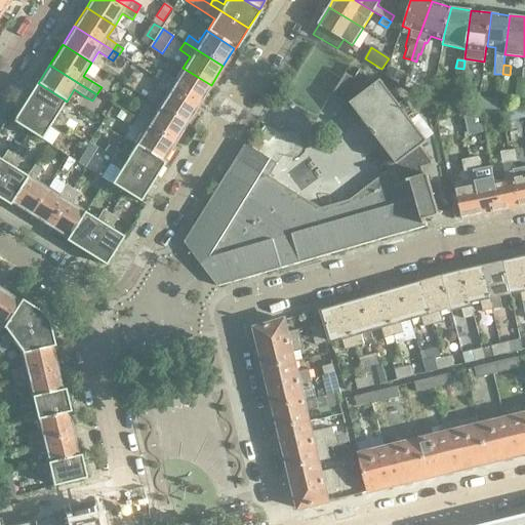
[(155,77),(160,81),(199,105),(211,85),(183,68),(174,80),(159,70),(155,77)]
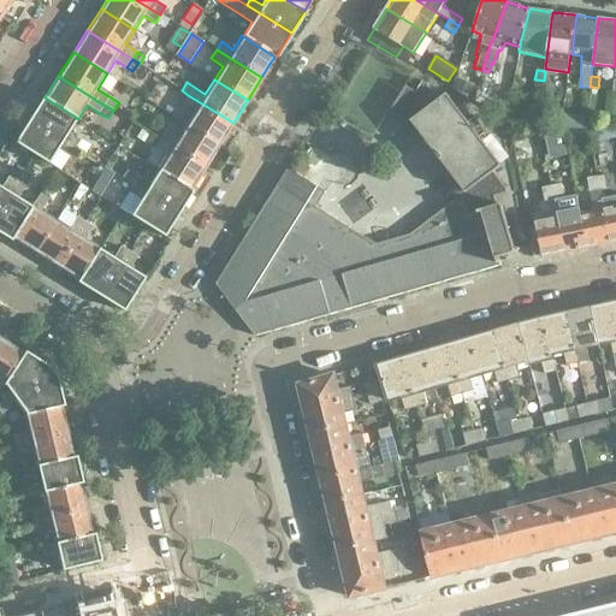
[(325,191),(288,169),(217,284),(247,302),(256,336),(351,308),(501,265),(498,256),(515,253),(501,203),(497,205),(495,196),(507,193),(505,189),(493,172),(501,166),(480,137),(486,132),(474,117),(468,122),(446,94),(438,100),(422,81),(415,93),(408,87),(412,81),(410,80),(389,112),(391,113),(410,124),(413,123),(463,190),(462,193),(461,194),(462,195),(410,235),(367,247),(365,237),(354,240),(350,229),(323,212),(320,215),(313,211),(325,191)]
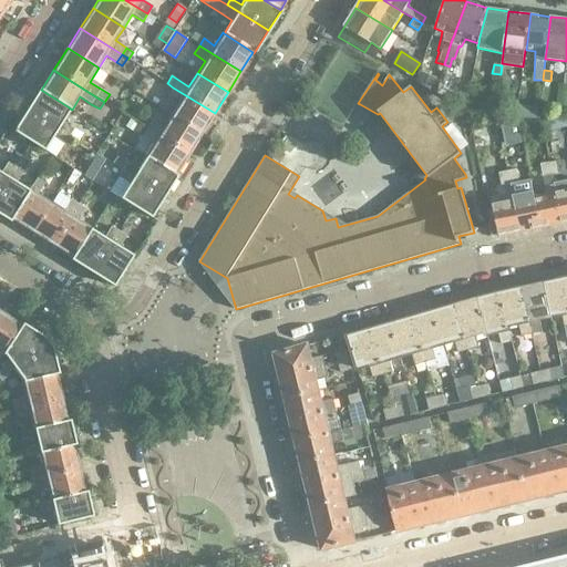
[(431,88),(435,78),(423,73),(419,83),(431,88)]
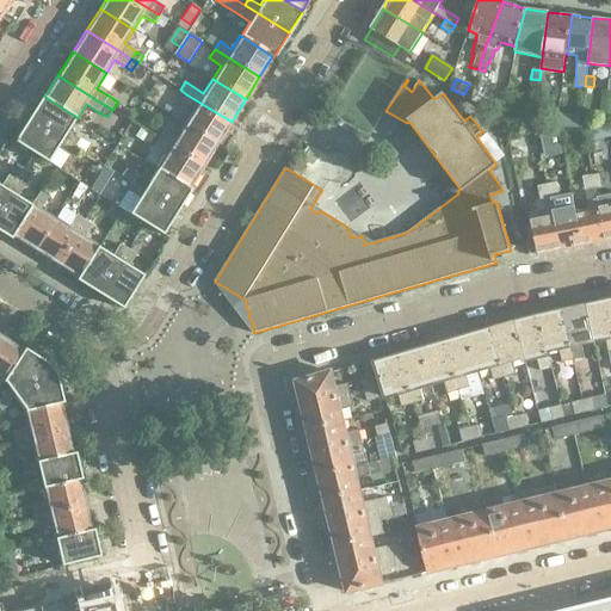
[(192,110),(184,123),(217,144),(232,122),(186,94),(181,103),(192,110)]
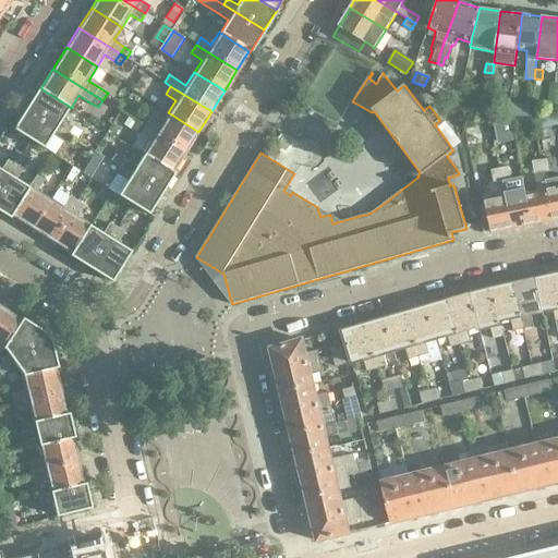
[(39,88),(26,109),(57,128),(68,134),(71,128),(61,120),(69,107),(70,107),(40,88),(39,88)]
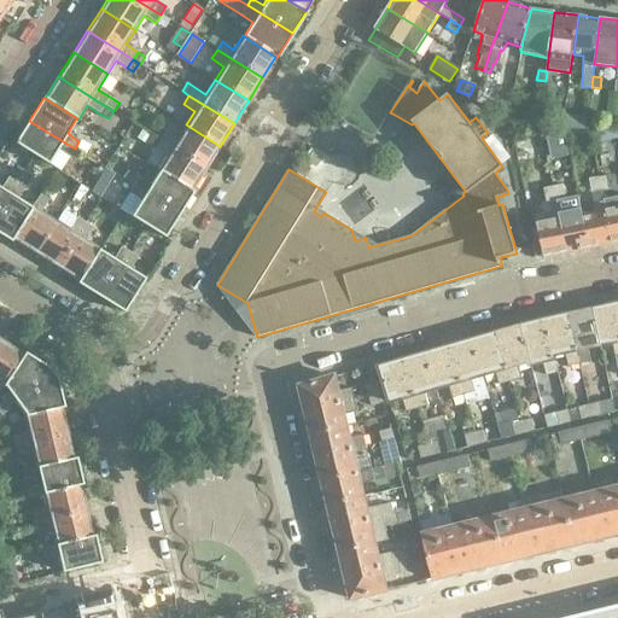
[(565,115),(564,128),(584,129),(586,116),(565,115)]
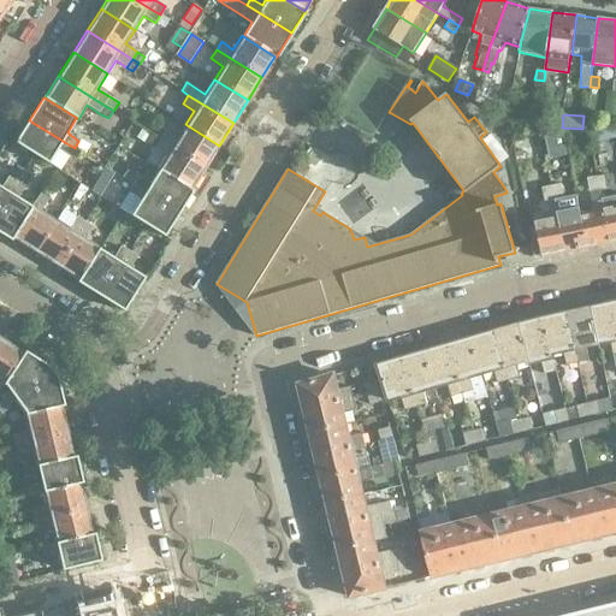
[(63,141),(29,120),(15,143),(48,164),(57,149),(69,157),(75,148),(63,141)]
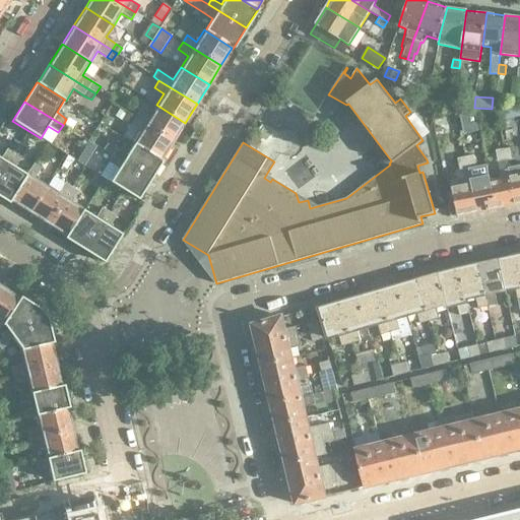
[(139,111),(134,118),(173,142),(185,123),(156,105),(149,117),(139,111)]
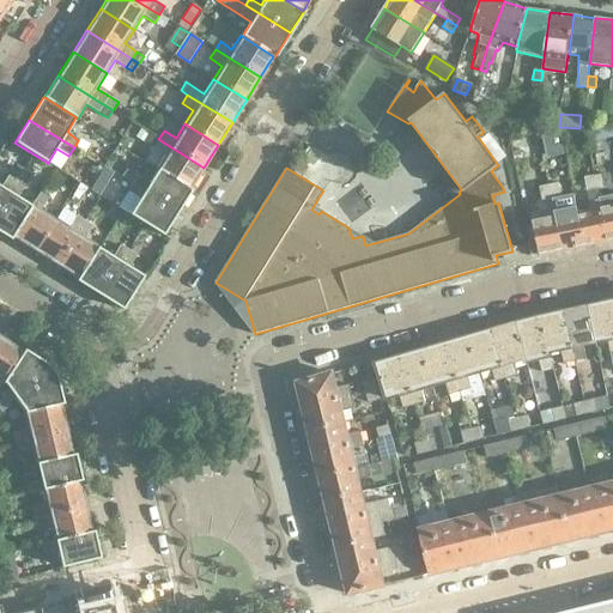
[(146,144),(147,143),(151,135),(140,128),(135,137),(146,144)]
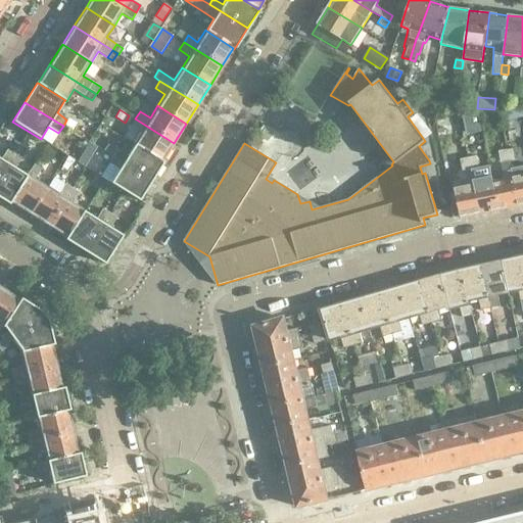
[(486,111),(488,121),(500,119),(498,110),(486,111)]
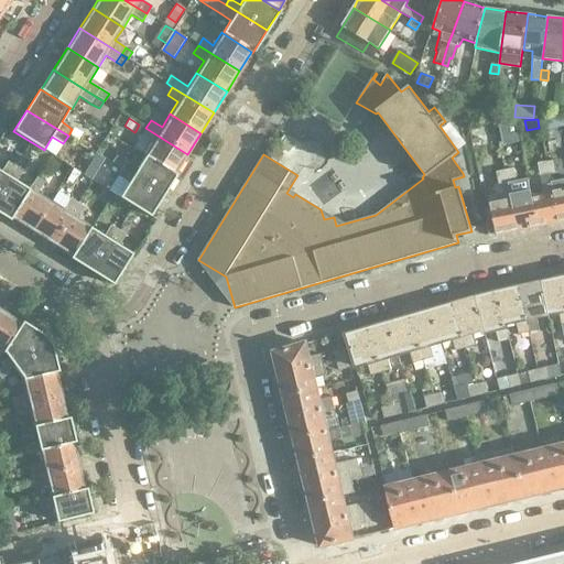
[(513,121),(498,125),(501,143),(518,140),(513,121)]
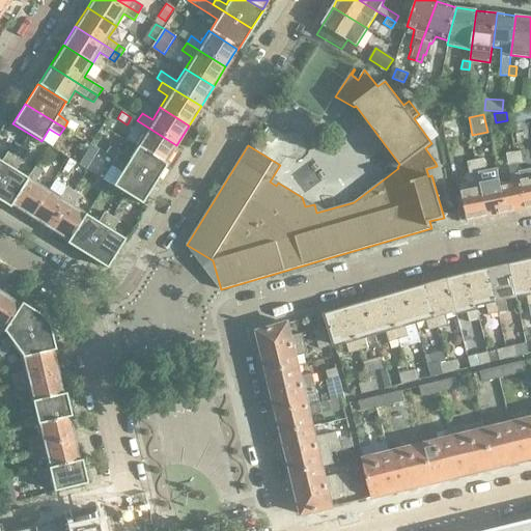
[(131,117),(128,123),(143,134),(136,146),(137,146),(165,164),(176,145),(137,120),(131,117)]
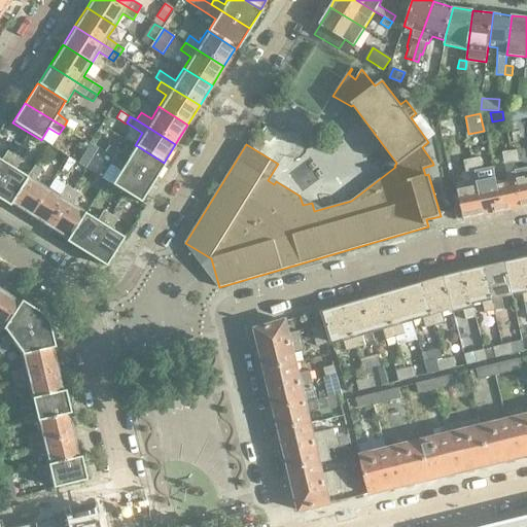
[(96,149),(89,144),(77,163),(84,168),(96,149)]
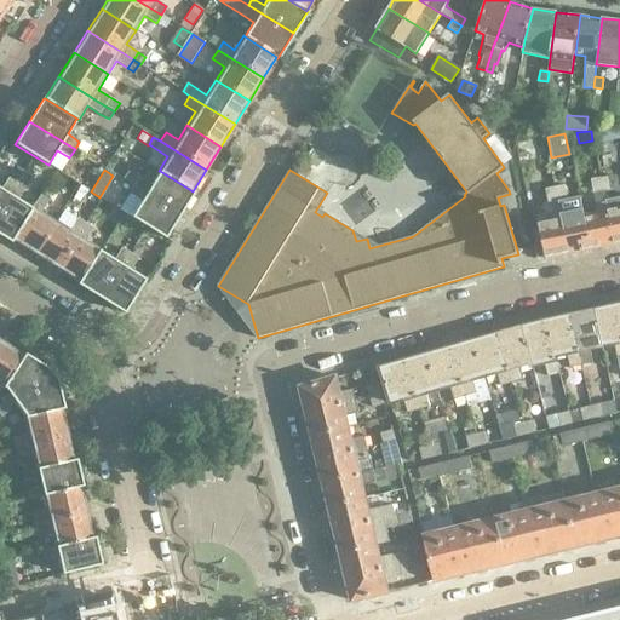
[(127,171),(122,179),(133,187),(179,216),(194,191),(193,191),(160,171),(150,185),(127,171)]
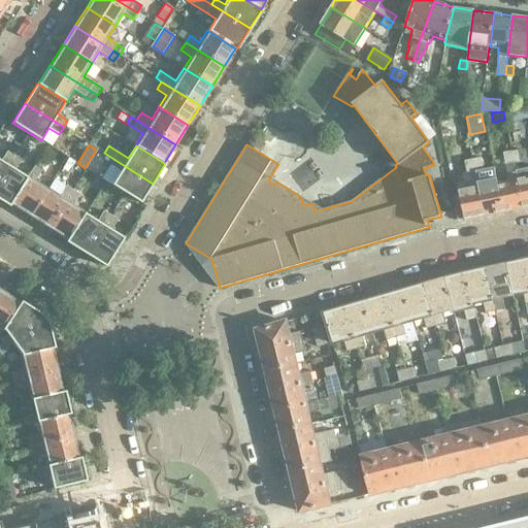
[(519,150),(512,152),(515,164),(522,162),(519,150)]
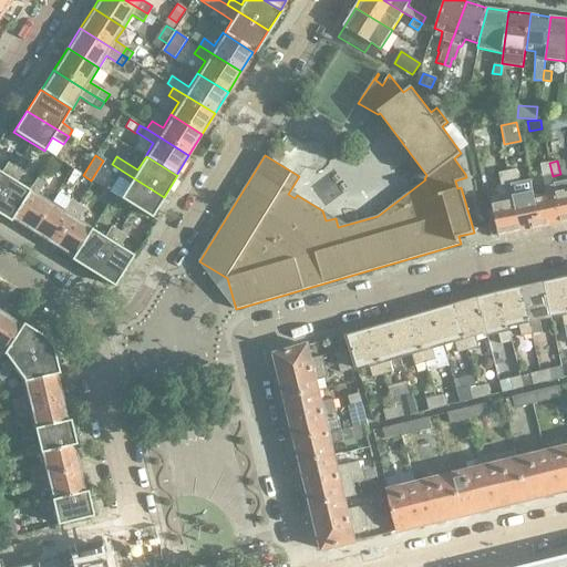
[(0,189),(8,177),(14,166),(8,162),(1,173),(0,172),(0,189)]
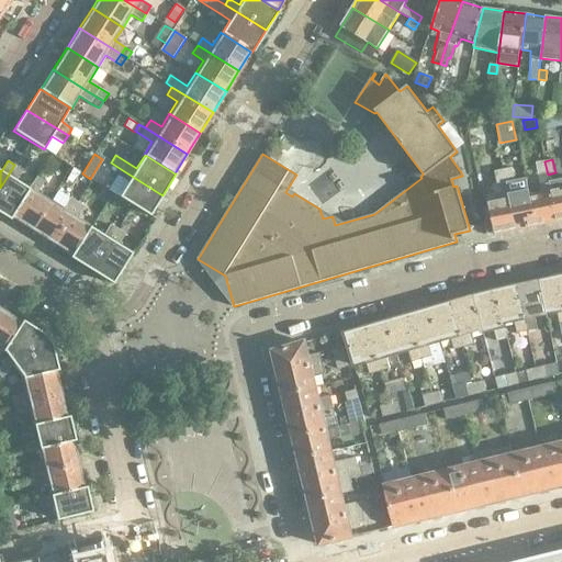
[(541,192),(530,194),(534,209),(536,223),(555,220),(550,190),(549,183),(543,160),(536,163),(541,192)]
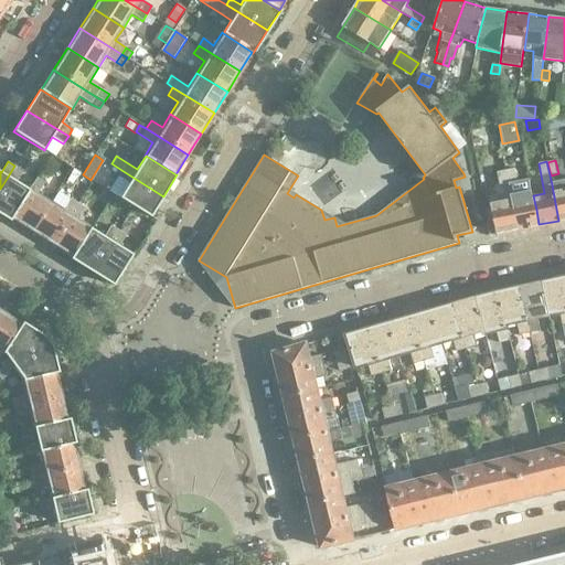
[(8,177),(0,189),(0,213),(11,220),(30,191),(28,190),(16,182),(22,171),(14,166),(8,177)]
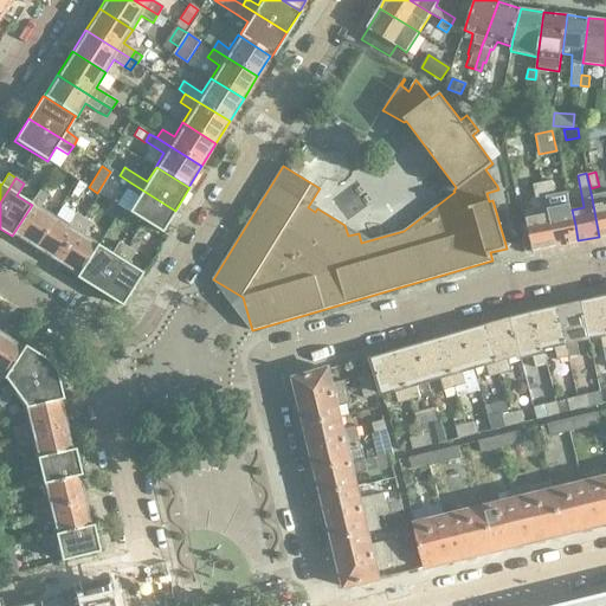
[(553,180),(542,182),(546,198),(547,206),(549,213),(549,214),(550,223),(555,245),(578,240),(572,210),(568,193),(556,195),(553,180)]
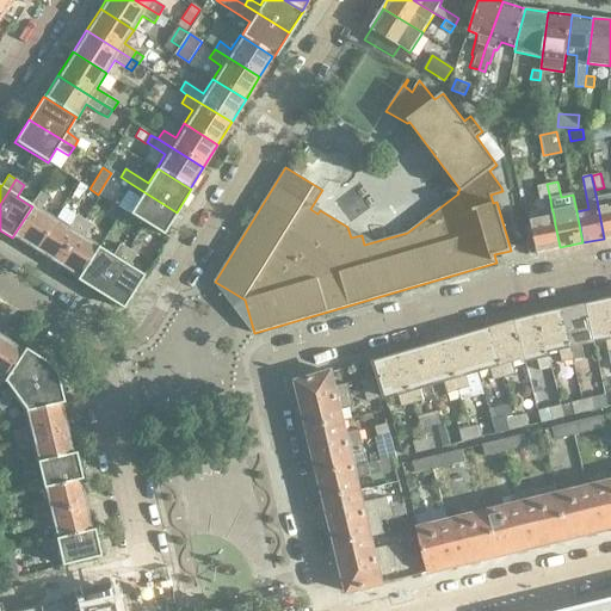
[(177,213),(131,184),(117,207),(161,235),(162,234),(177,213)]
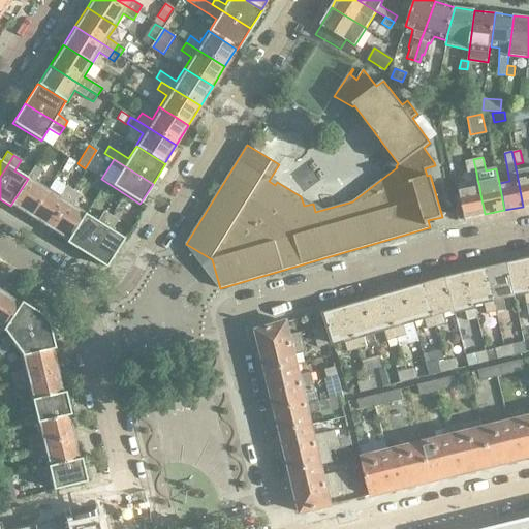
[(473,159),(465,161),(467,175),(476,173),(473,159)]
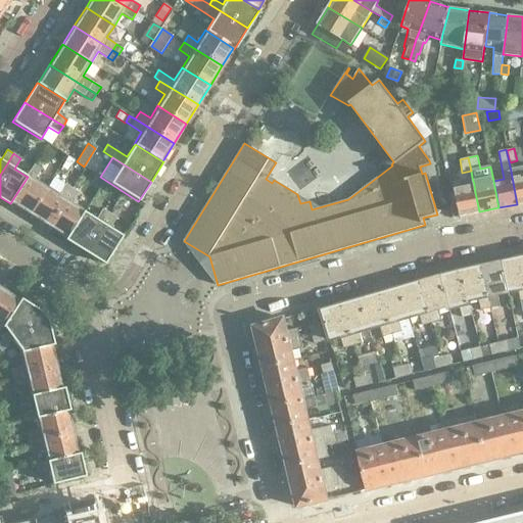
[(28,177),(10,203),(28,215),(45,186),(34,179),(41,169),(34,164),(30,171),(26,176),(28,177)]
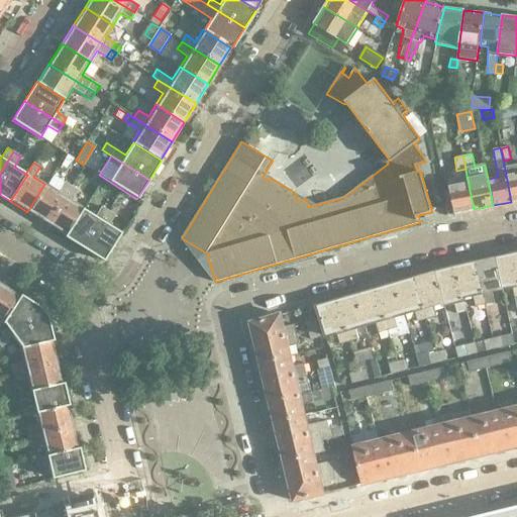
[(516,166),(513,167),(505,169),(506,175),(511,202),(516,200),(516,166)]
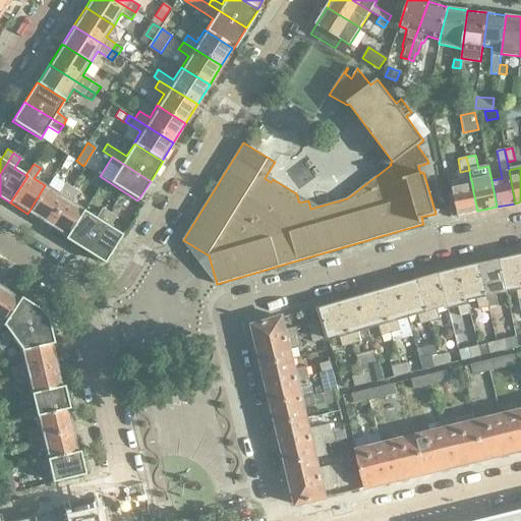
[(470,177),(452,181),(453,187),(452,187),(457,211),(458,215),(477,211),(473,191),(472,184),(472,183),(470,177)]
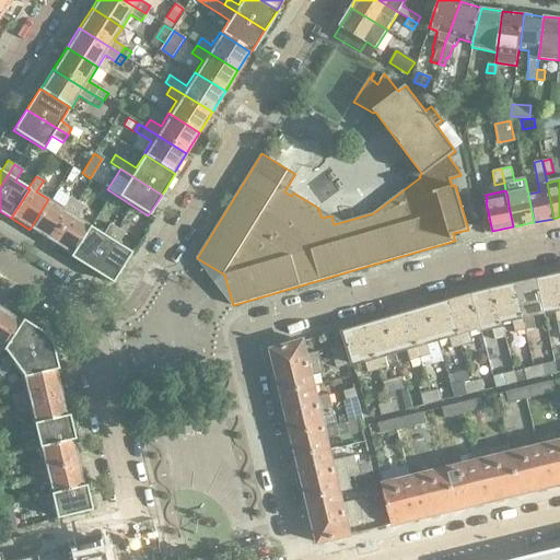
[(50,243),(76,201),(69,197),(67,200),(54,191),(48,199),(30,230),(50,243)]
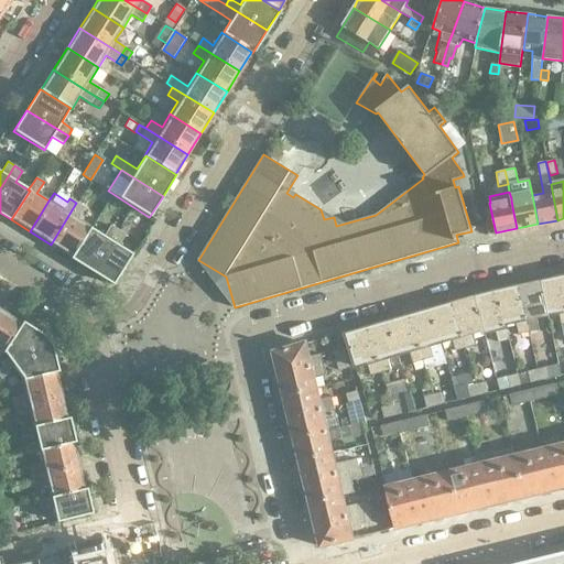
[(76,203),(51,245),(71,257),(89,227),(91,228),(91,227),(78,218),(85,208),(76,203)]
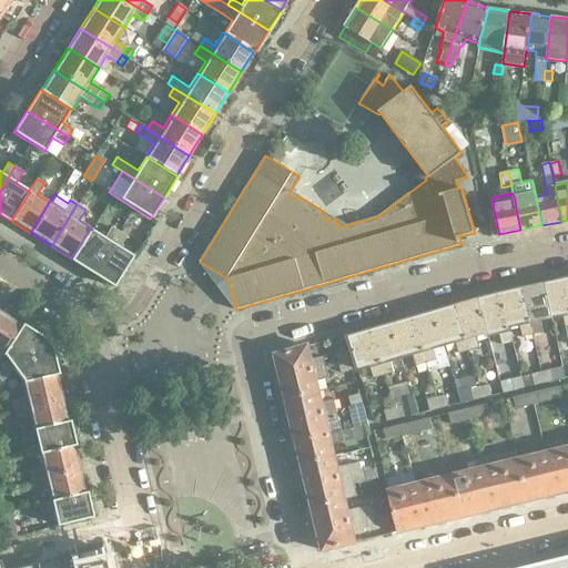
[(90,229),(71,259),(72,260),(71,261),(92,274),(111,242),(118,232),(118,231),(111,226),(104,239),(92,230),(90,229)]
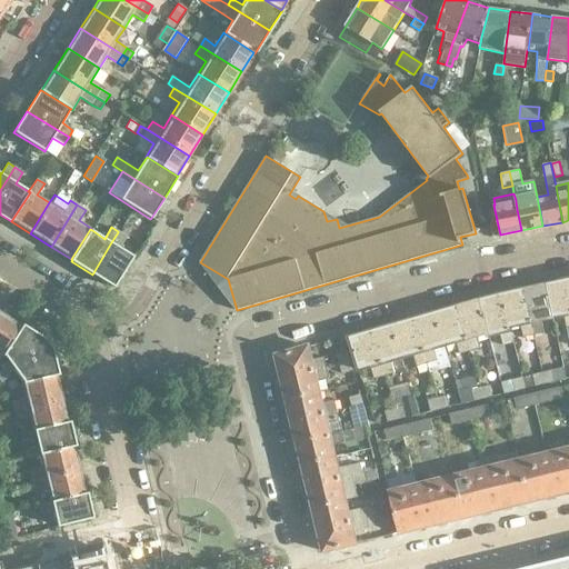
[(111,242),(92,275),(113,287),(132,257),(119,248),(126,237),(118,232),(111,242)]
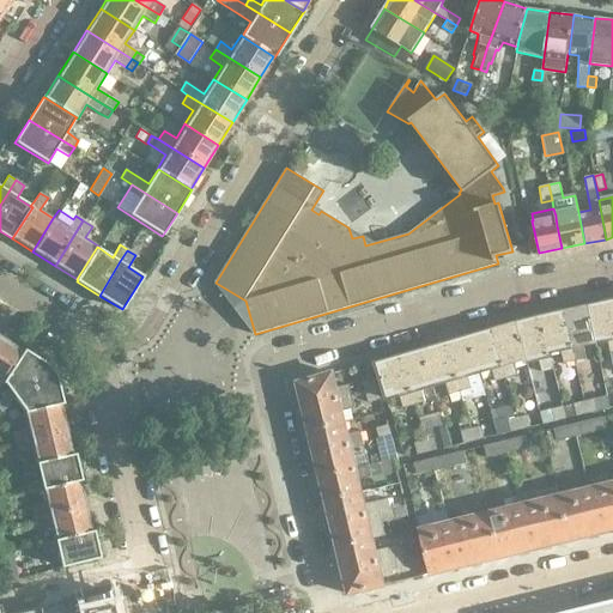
[(600,301),(589,303),(598,344),(608,341),(612,363),(612,301),(600,304),(600,301)]
